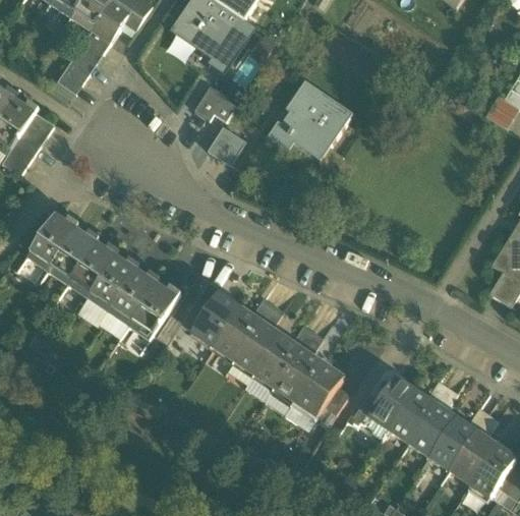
[(51,0),(50,2),(70,16),(80,0),(51,0)]
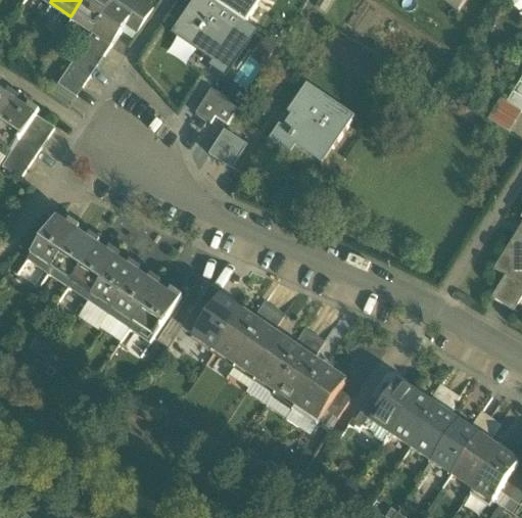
[(81,0),(70,16),(91,30),(111,0),(81,0)]
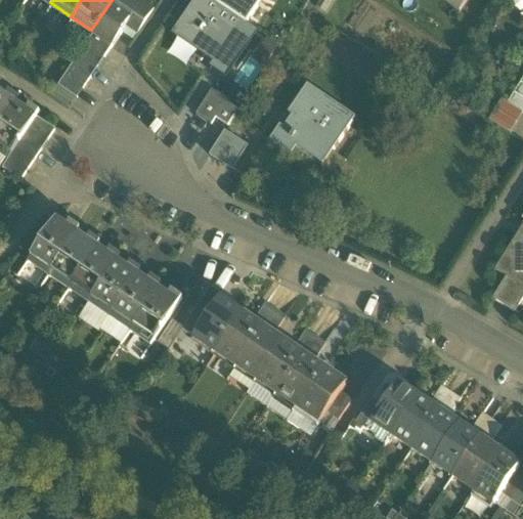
[(132,10),(116,0),(112,0),(91,30),(91,31),(110,43),(124,23),(132,10)]
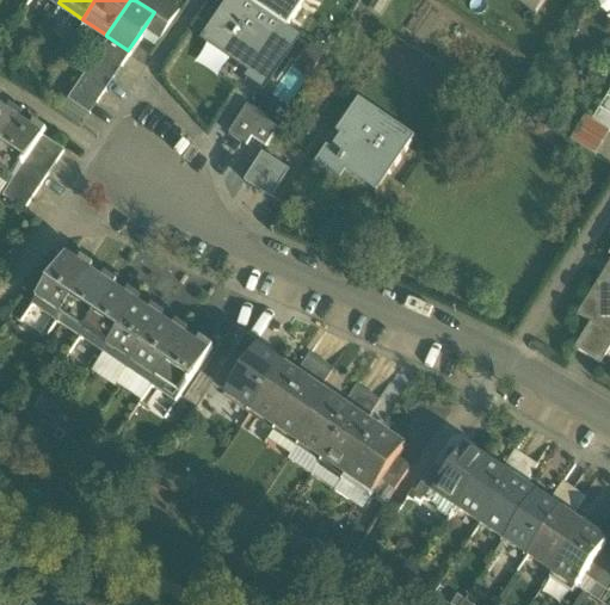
[(178,6),(168,0),(135,0),(154,12),(145,26),(159,36),(178,6)]
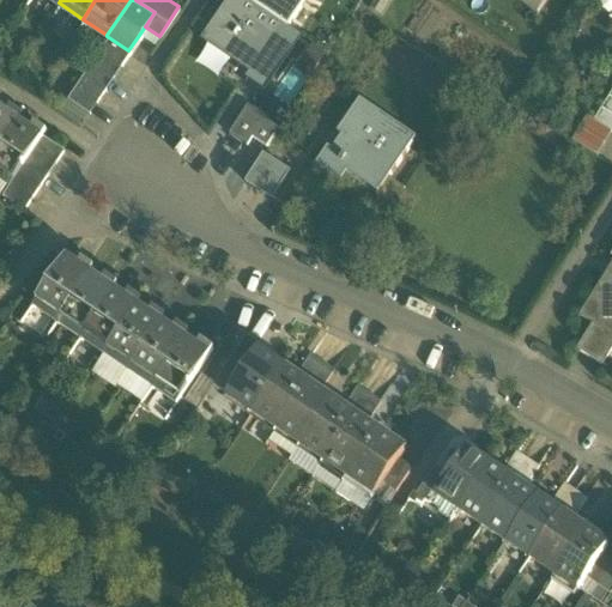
[(300,32),(286,23),(252,0),(220,0),(198,32),(248,67),(244,72),(264,85),(300,32)]
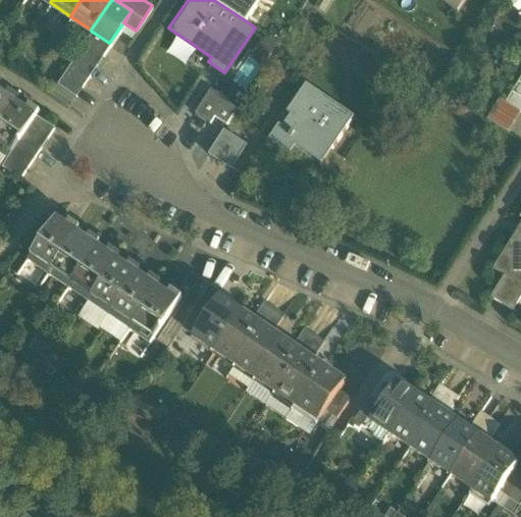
[(214,0),(244,19),(257,0),(214,0)]
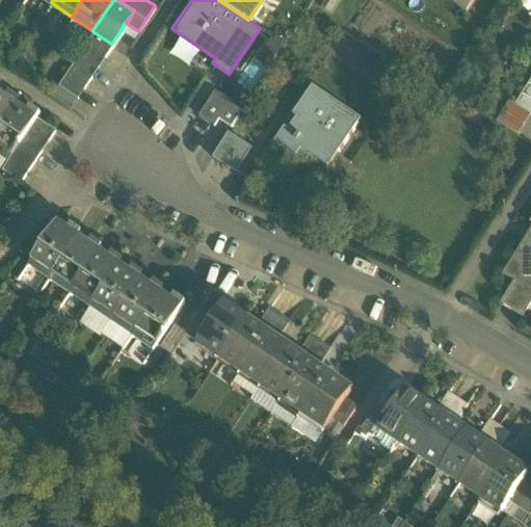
[(111,44),(93,31),(86,42),(105,54),(111,44)]
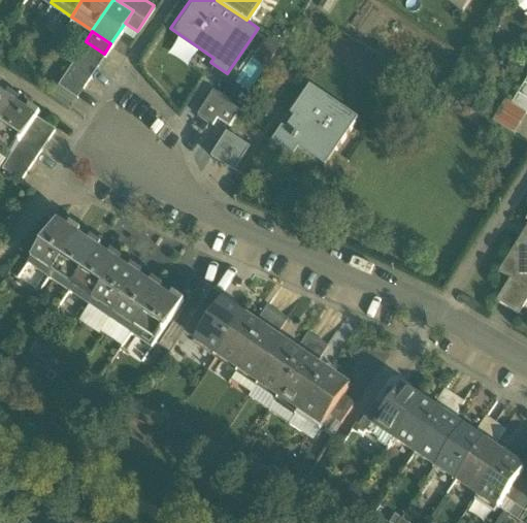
[(104,54),(86,41),(78,52),(97,64),(104,54)]
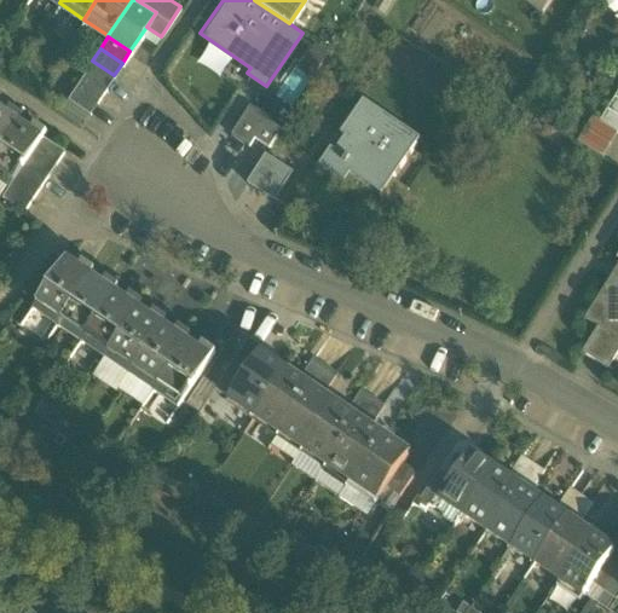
[(114,75),(92,61),(84,73),(105,87),(114,75)]
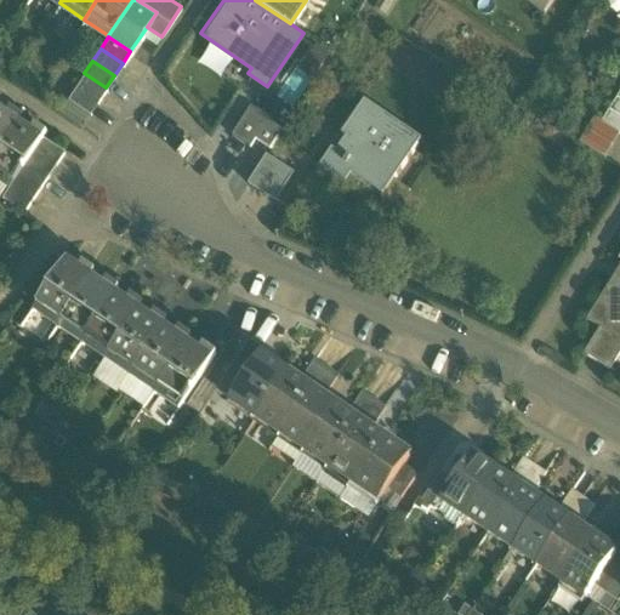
[(106,87),(84,73),(75,85),(98,100),(106,87)]
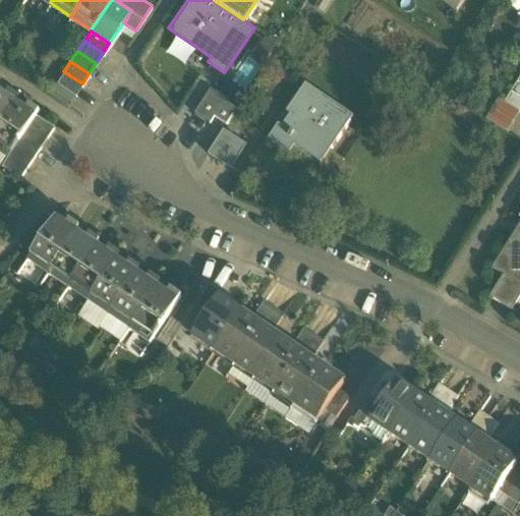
[(82,83),(63,71),(57,81),(75,94),(82,83)]
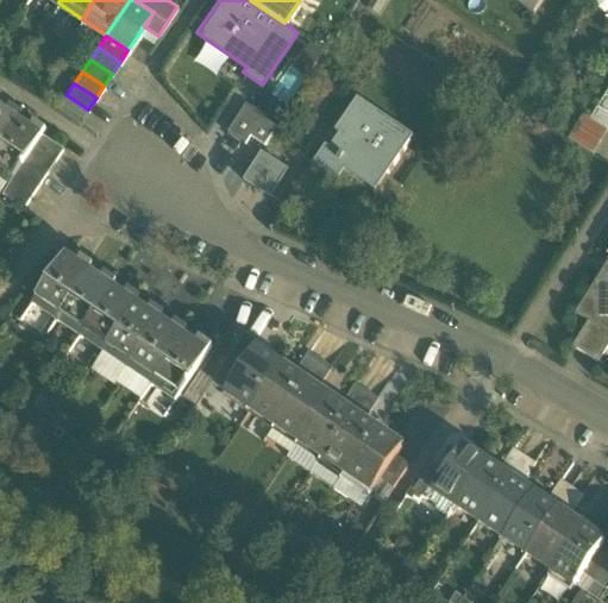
[(607,111),(607,94),(603,92),(596,104),(607,111)]
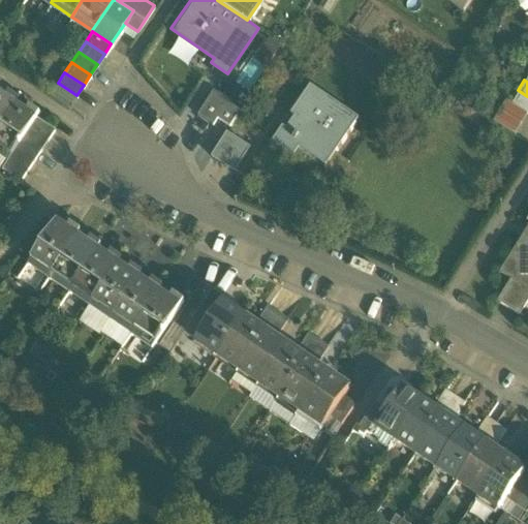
[(354,117),(308,85),(290,110),(294,113),(284,129),(300,140),(298,144),(323,162),(354,117)]
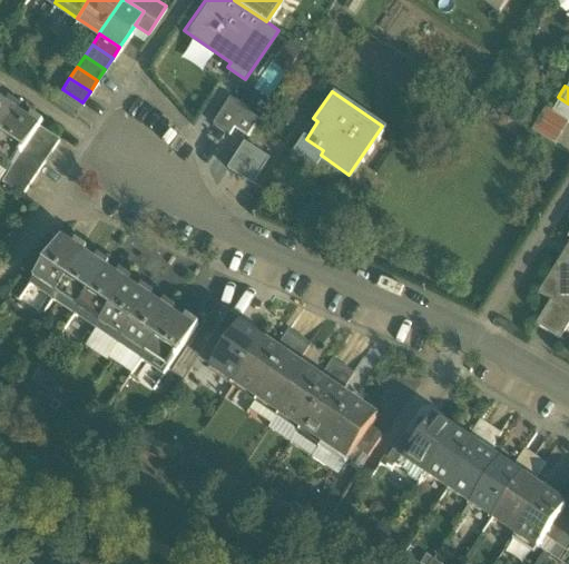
[(233,124),(247,134),(258,115),(228,96),(212,121),(228,131),(233,124)]
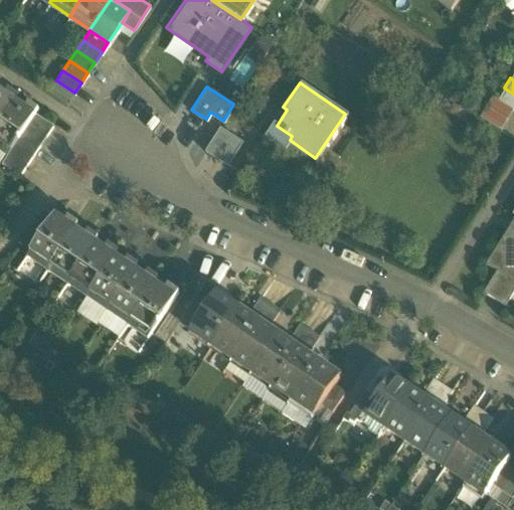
[(513,107),(513,94),(504,88),(498,98),(513,107)]
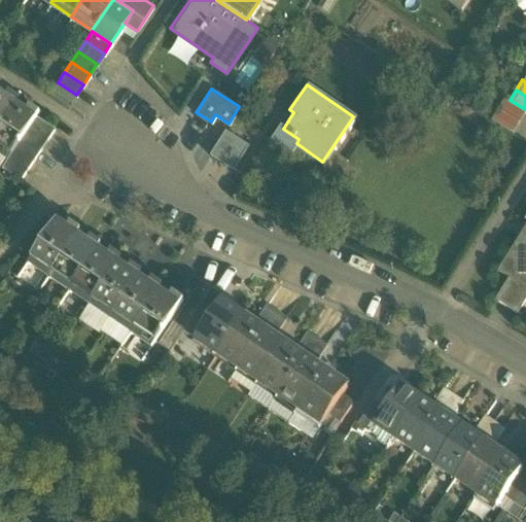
[(0,122),(14,100),(0,91),(0,122)]
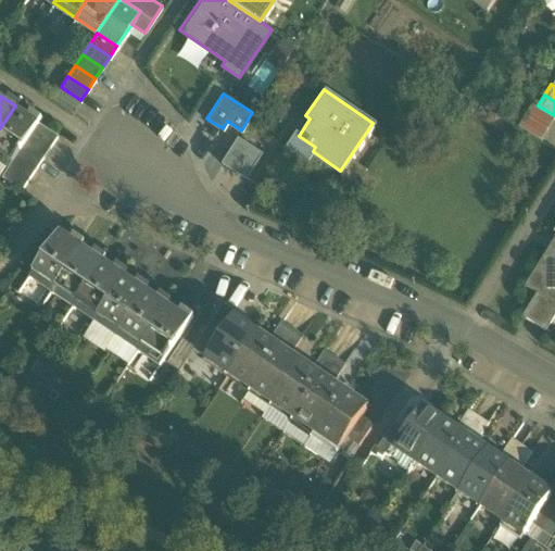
[(553,115),(531,102),(518,123),(541,137),(553,115)]
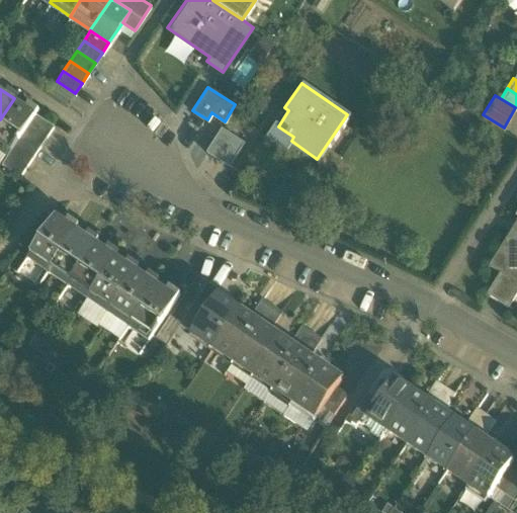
[(14,98),(0,119),(0,152),(6,156),(8,153),(14,143),(21,133),(28,122),(34,112),(14,98)]
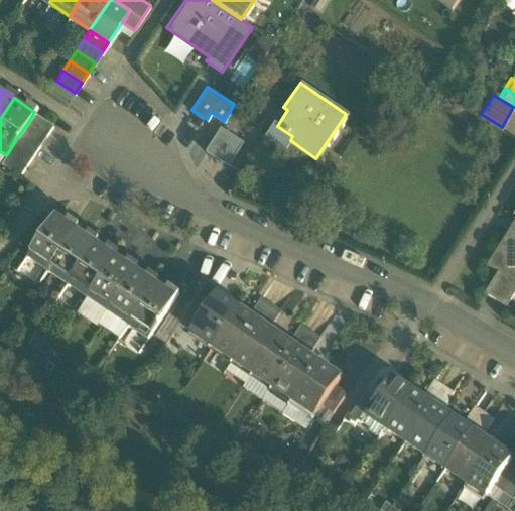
[(53,125),(34,112),(28,122),(47,135),(53,125)]
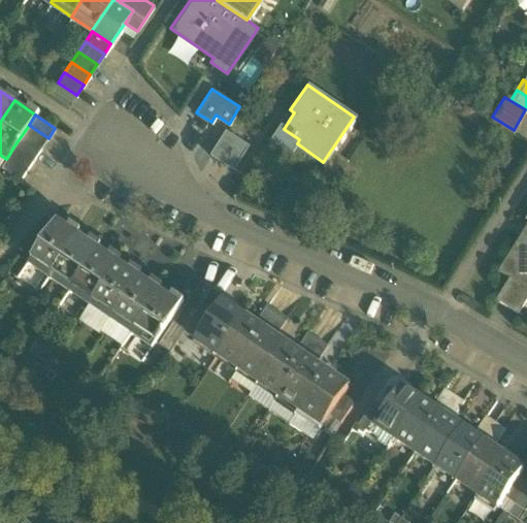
[(48,138),(29,125),(22,135),(41,149),(48,138)]
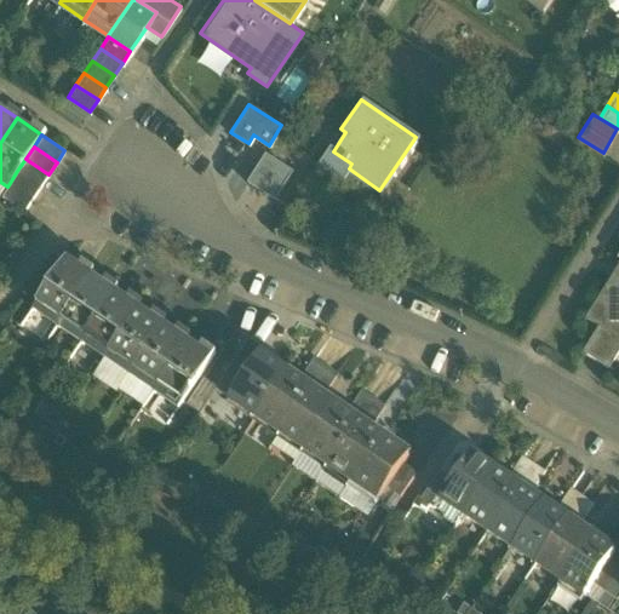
[(264,150),(246,179),(271,195),(290,167),(264,150)]
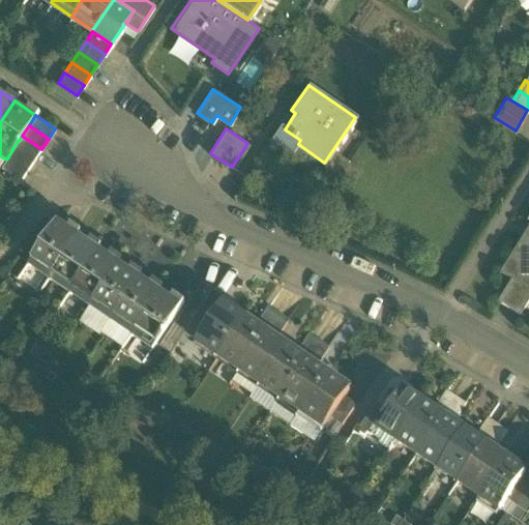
[(41,149),(22,136),(15,146),(34,159),(41,149)]
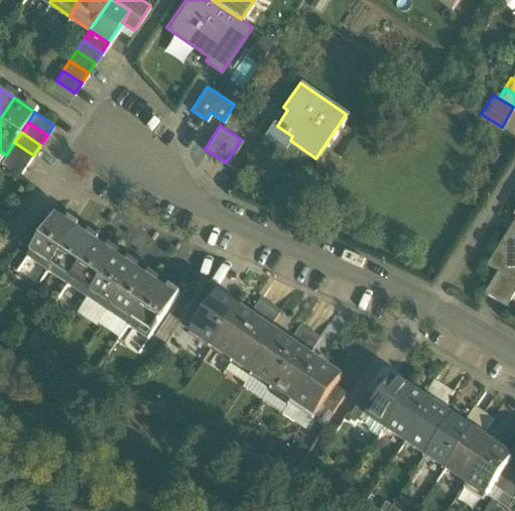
[(33,155),(14,142),(8,152),(27,165),(33,155)]
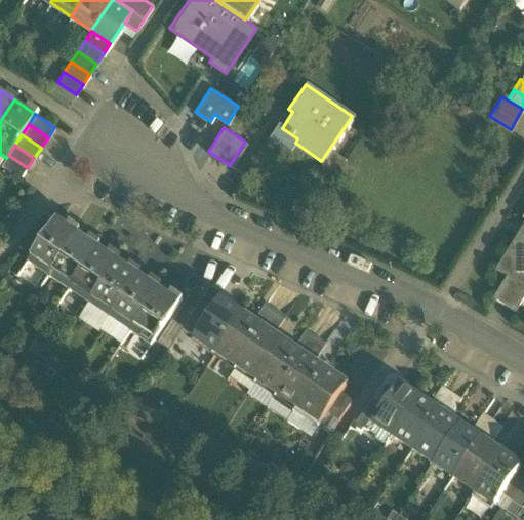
[(28,168),(8,155),(6,158),(1,165),(21,178),(28,168)]
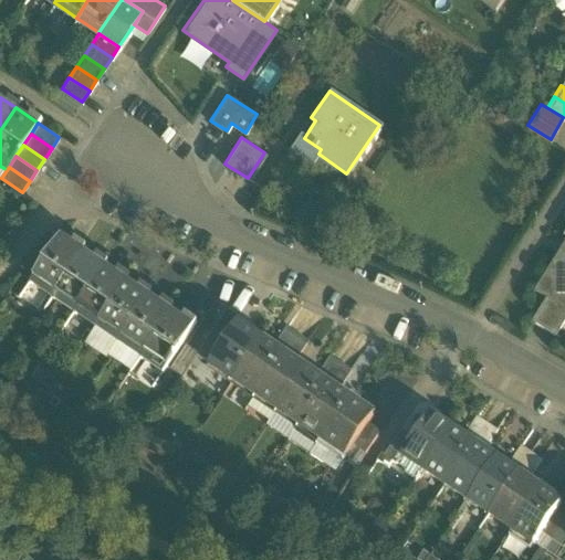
[(60,235),(29,280),(52,295),(82,251),(60,235)]
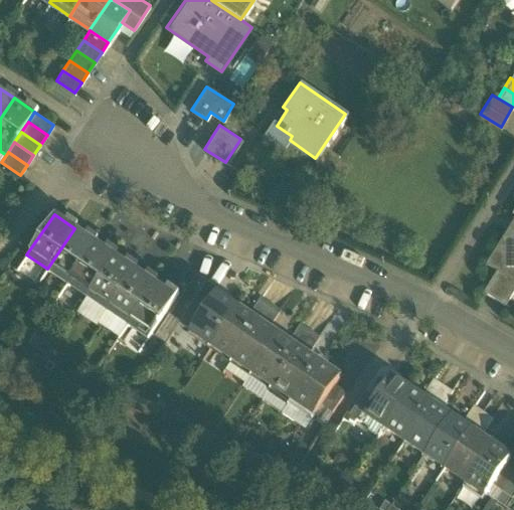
[(513,225),(511,230),(507,227),(486,263),(496,269),(497,269),(513,279),(513,225)]
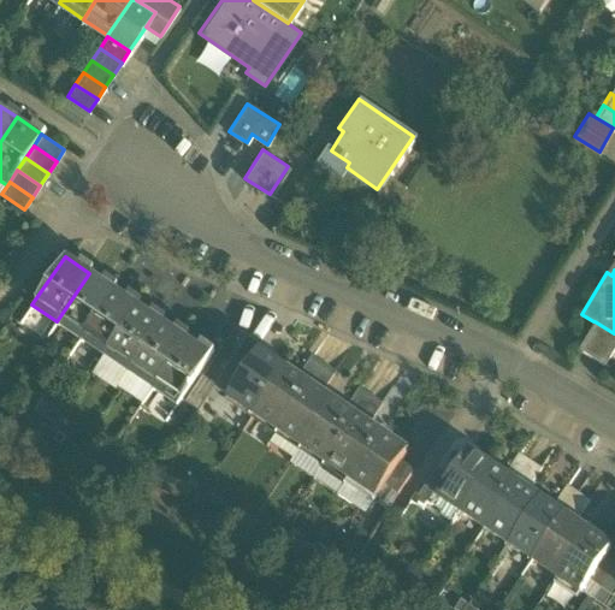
[(89,273),(57,321),(81,337),(113,289),(89,273)]
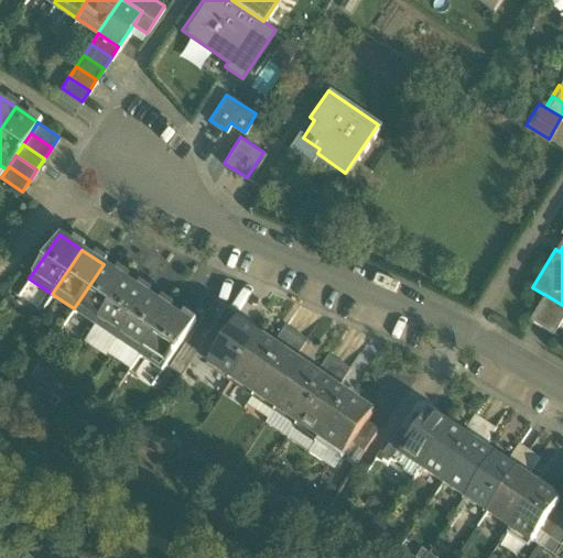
[(104,264),(74,308),(96,324),(126,279),(104,264)]
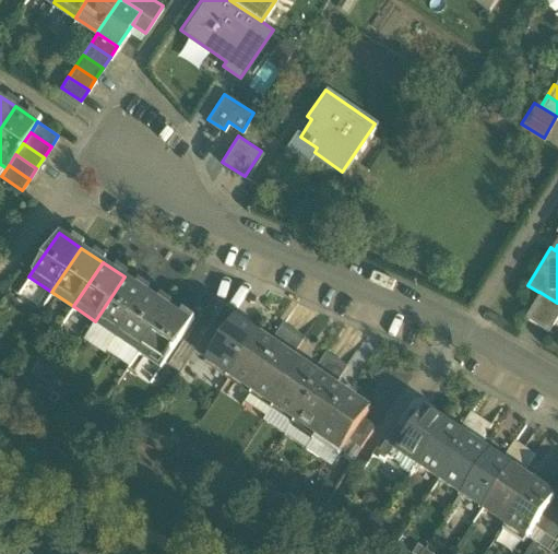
[(125,277),(95,321),(116,336),(146,292),(125,277)]
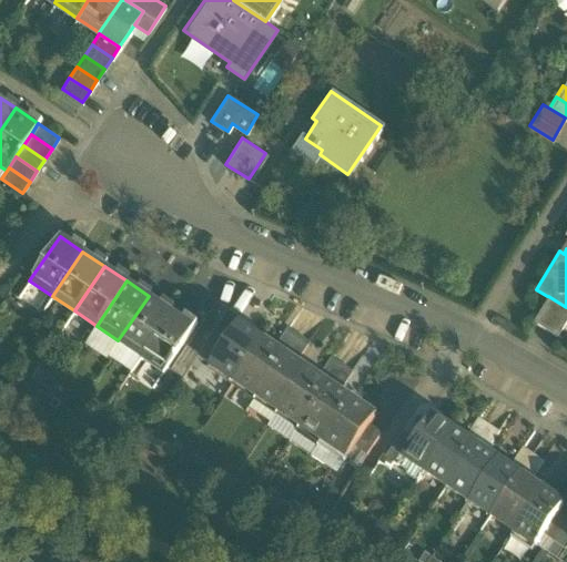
[(149,296),(118,340),(140,356),(171,310),(149,296)]
